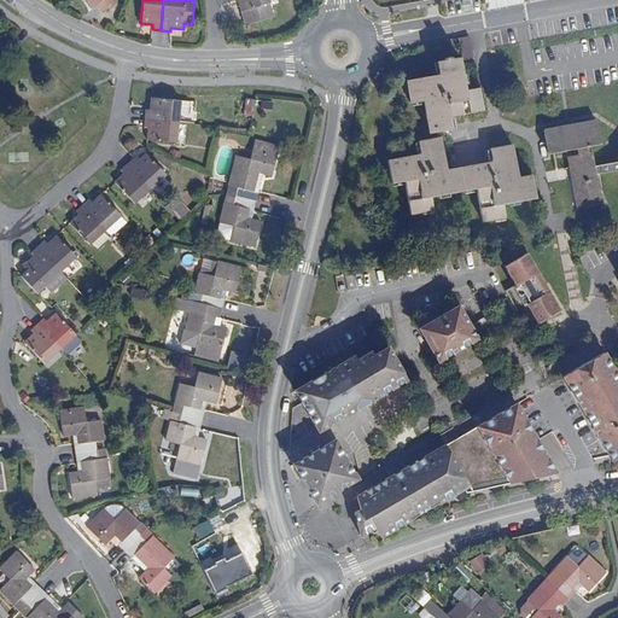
[(237,0),(244,24),(272,16),(267,1),(270,0),(237,0)]
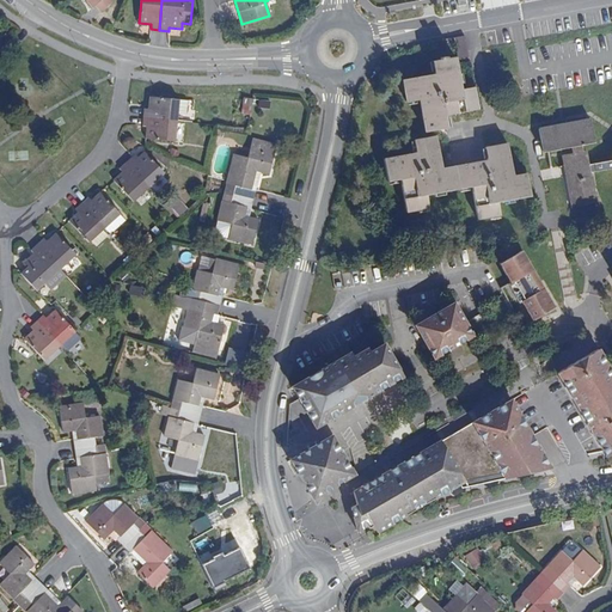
[(0,50),(6,55),(18,44),(19,44),(14,38),(4,48),(0,43),(0,50)]
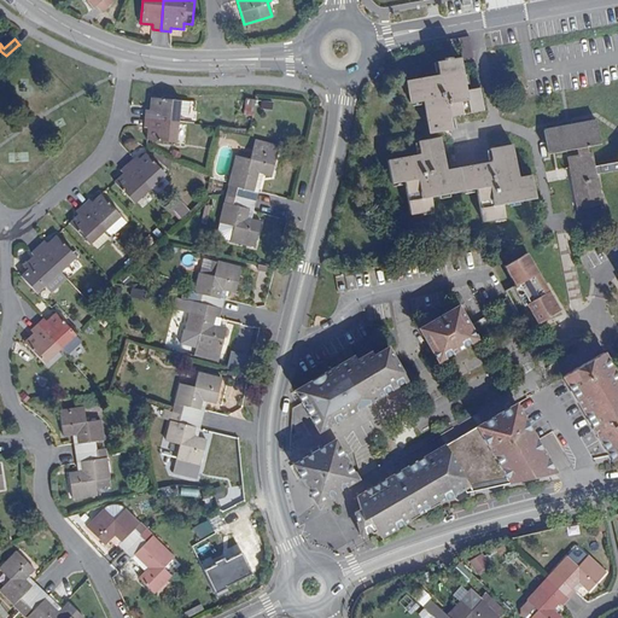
[(459,39),(459,57),(472,57),(472,39),(459,39)]
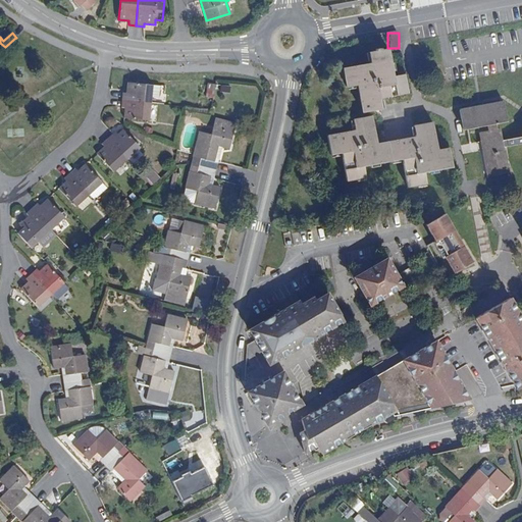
[(389,49),(370,52),(371,62),(345,67),(348,87),(359,85),(364,112),(383,109),(382,100),(409,94),(406,74),(395,76),(389,49)]
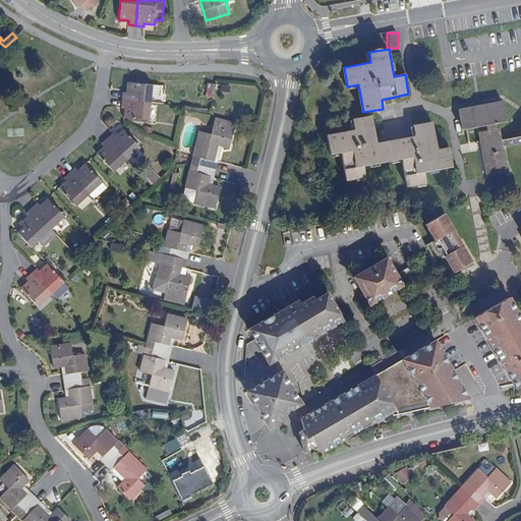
[(159,106),(160,98),(161,88),(161,87),(126,83),(125,94),(122,93),(121,101),(150,105),(159,106)]
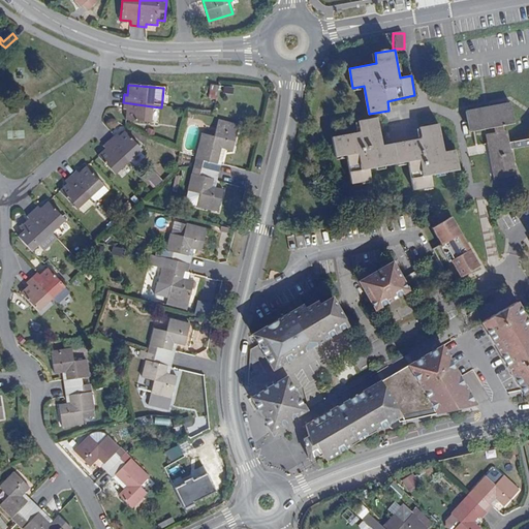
[(150,124),(152,106),(123,102),(122,110),(126,111),(125,121),(150,124)]
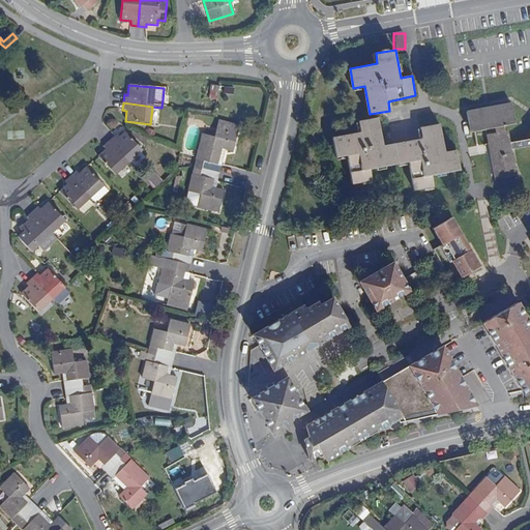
[(512,104),(468,111),(472,133),(497,127),(498,133),(488,135),(496,179),(517,176),(511,149),(529,146),(529,139),(510,142),(508,130),(505,131),(505,125),(516,124),(512,104)]
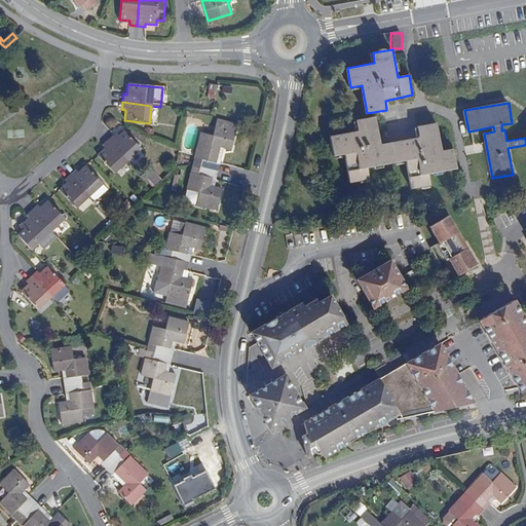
[(397,162),(392,143),(382,145),(376,117),(358,120),(359,132),(331,137),(335,156),(345,154),(350,183),(370,179),(369,168),(397,162)]
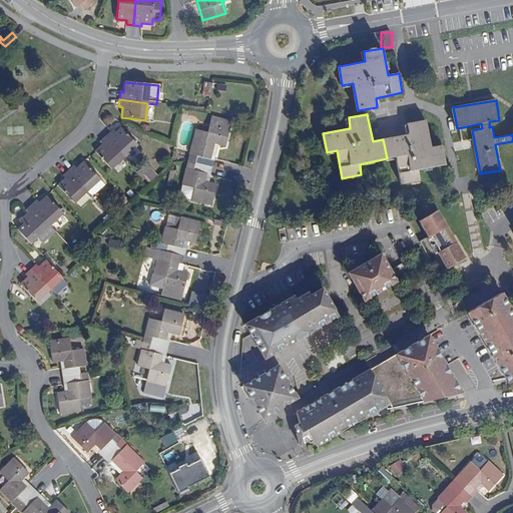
[(211,116),(210,123),(229,128),(231,121),(211,116)]
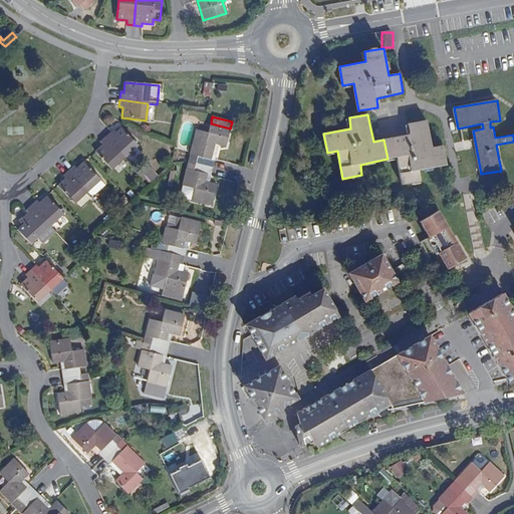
[(411,135),(383,140),(388,159),(398,157),(403,184),(422,180),(420,170),(447,165),(443,146),(433,148),(428,121),(409,124),(411,135)]
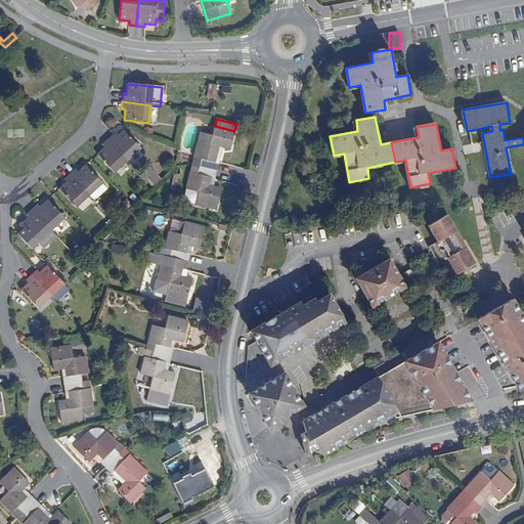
[(201,132),(192,165),(216,170),(218,163),(215,162),(219,144),(223,146),(230,147),(234,131),(215,126),(212,135),(201,132)]
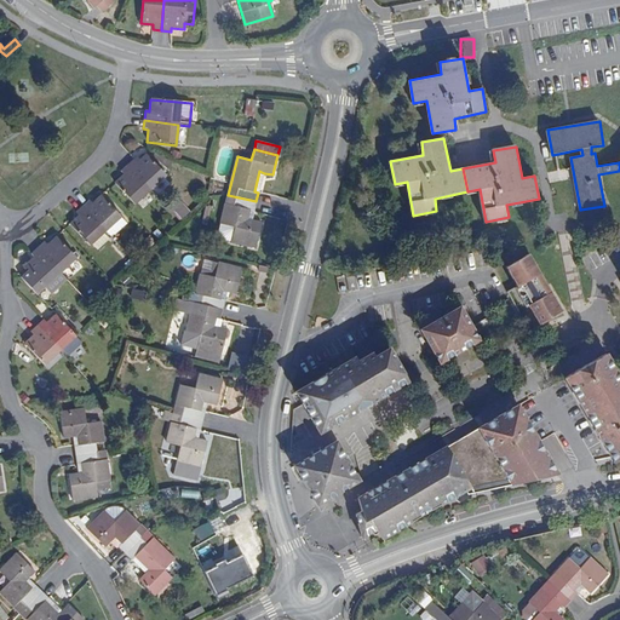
[(233,155),(219,151),(214,177),(227,179),(233,155)]
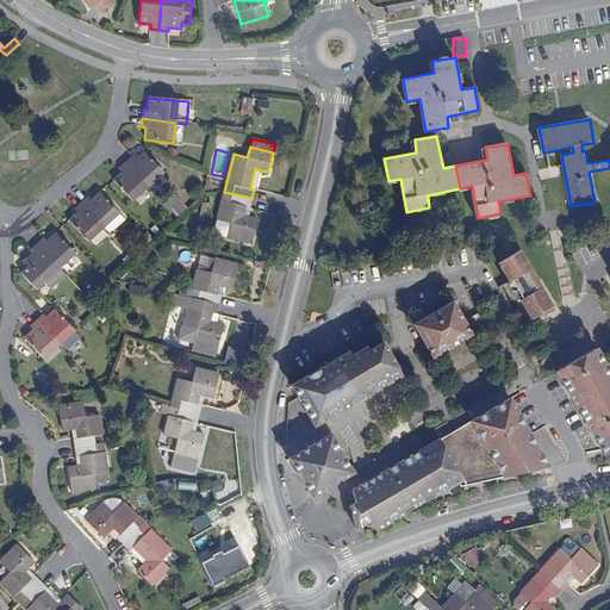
[(131,155),(124,161),(147,187),(162,173),(143,151),(134,159),(131,155)]
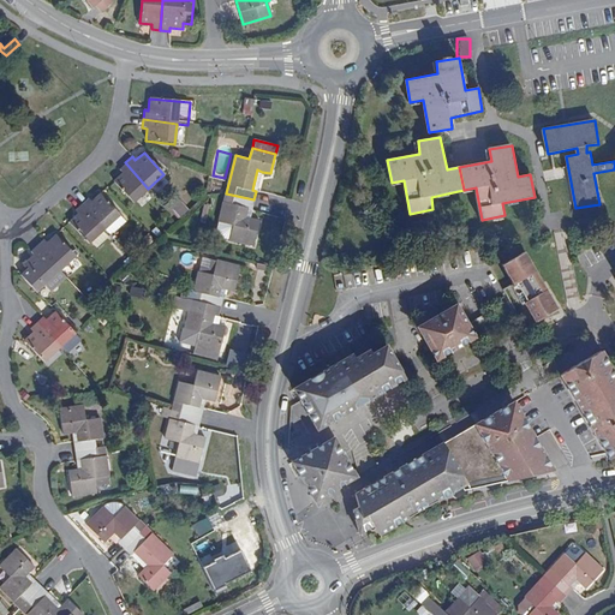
[(148,189),(125,162),(119,168),(123,172),(113,180),(133,202),(148,189)]
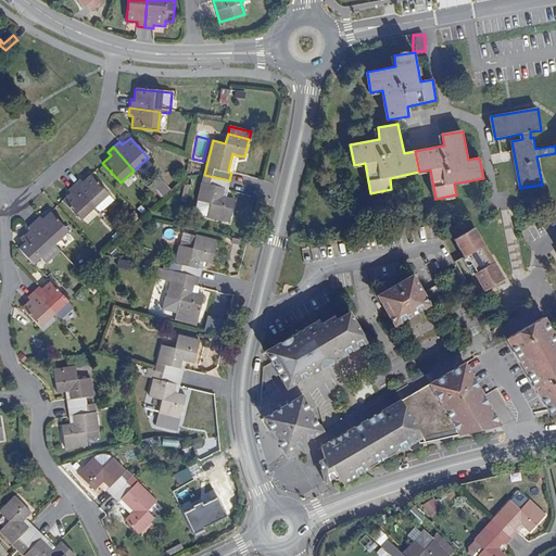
[(78,179),(72,185),(93,207),(99,203),(106,196),(108,194),(90,175),(81,182),(78,179)]
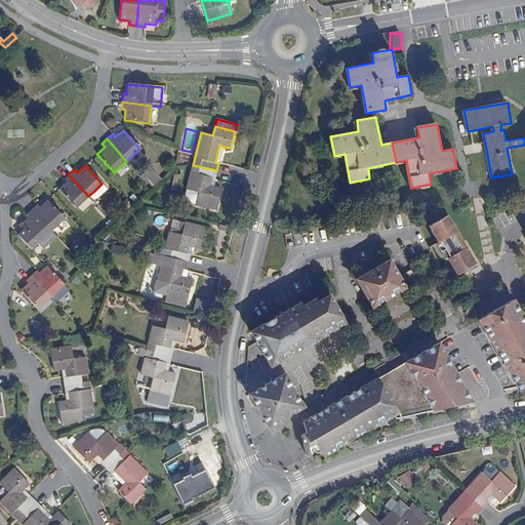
[(216,170),(193,165),(187,189),(189,190),(188,195),(189,196),(190,199),(193,201),(195,201),(196,203),(216,208),(221,189),(212,187),(209,186),(211,177),(215,178),(216,170)]
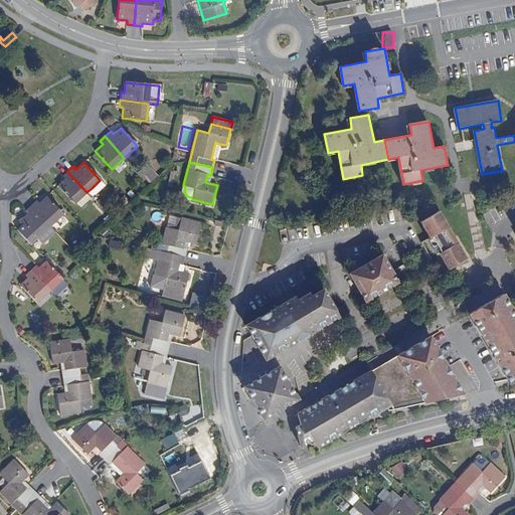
[(143,173),(152,182),(160,175),(151,166),(143,173)]
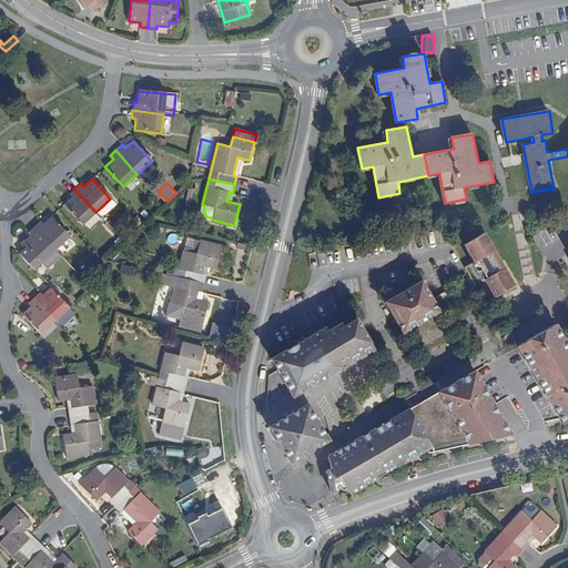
[(95,212),(73,189),(69,193),(71,196),(62,204),(81,225),(95,212)]
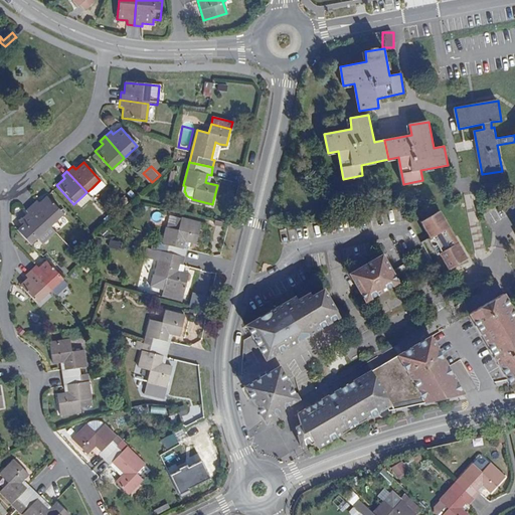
[(103,185),(99,181),(92,188),(96,192),(103,185)]
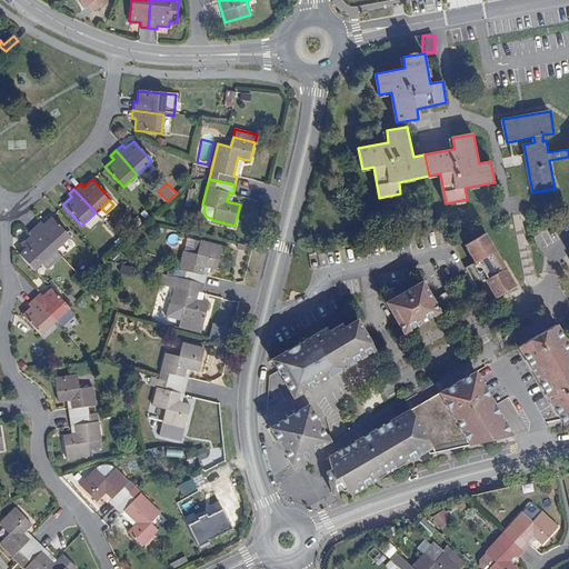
[(39,220),(33,226),(55,250),(69,237),(50,216),(42,223),(39,220)]
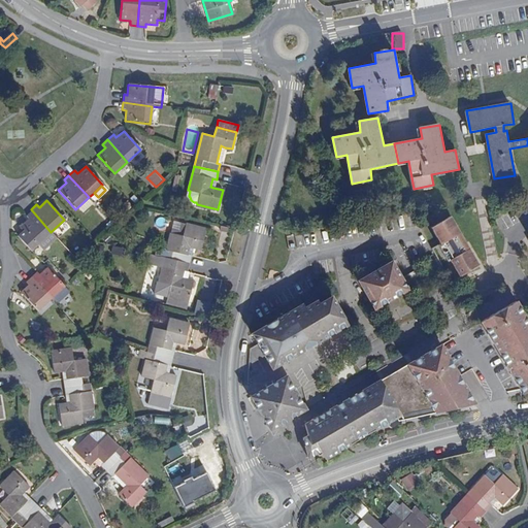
[(51,232),(31,209),(25,215),(28,218),(20,225),(26,231),(37,243),(51,232)]
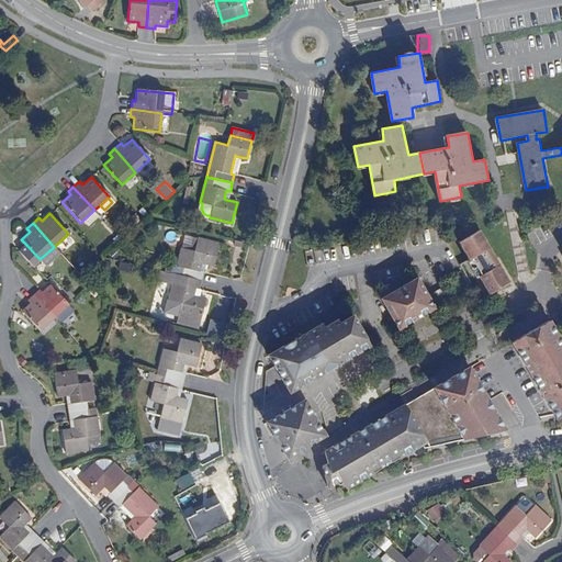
[(480,231),(459,243),(469,260),(467,261),(474,274),(478,273),(480,277),(490,295),(510,283),(498,261),(494,265),(493,263),(489,256),(493,254),(480,231)]
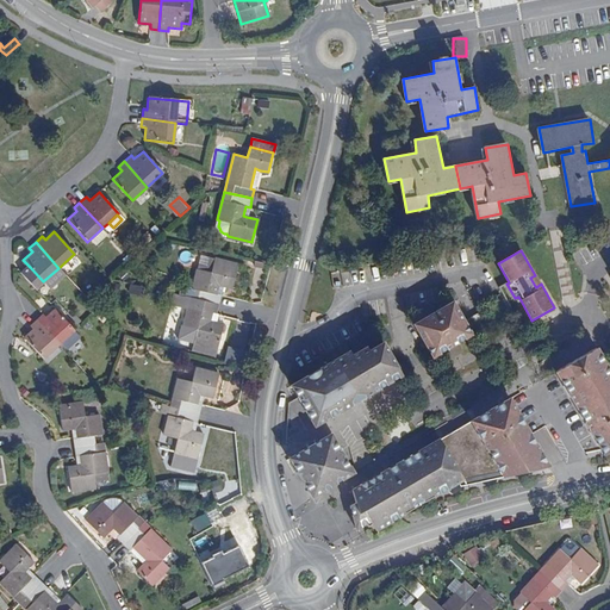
[(218,284),(222,285),(231,286),(237,263),(215,257),(210,271),(197,267),(192,287),(199,290),(198,299),(218,303),(219,294),(216,294),(218,284)]
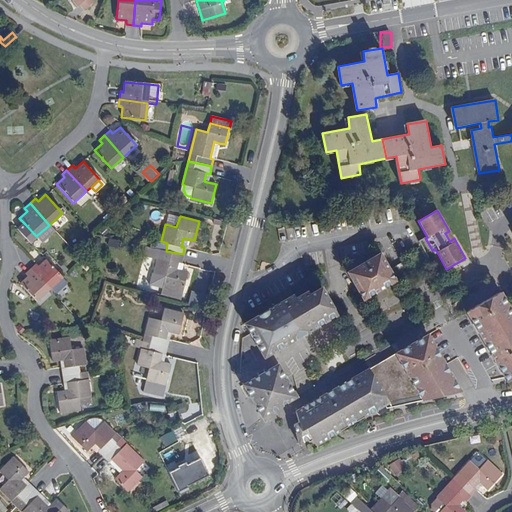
[(36,236),(25,224),(18,230),(30,242),(36,236)]
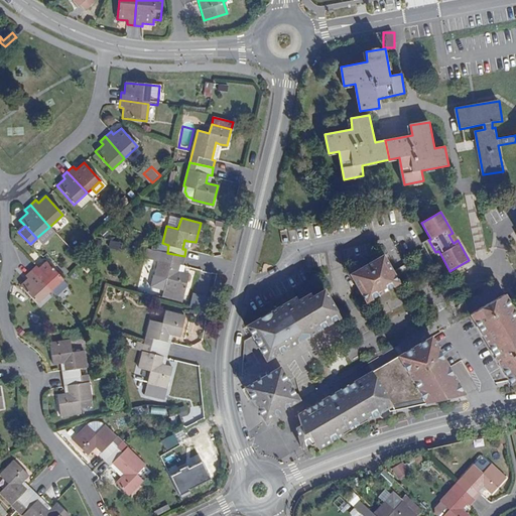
[(55,234),(49,227),(36,238),(43,245),(55,234)]
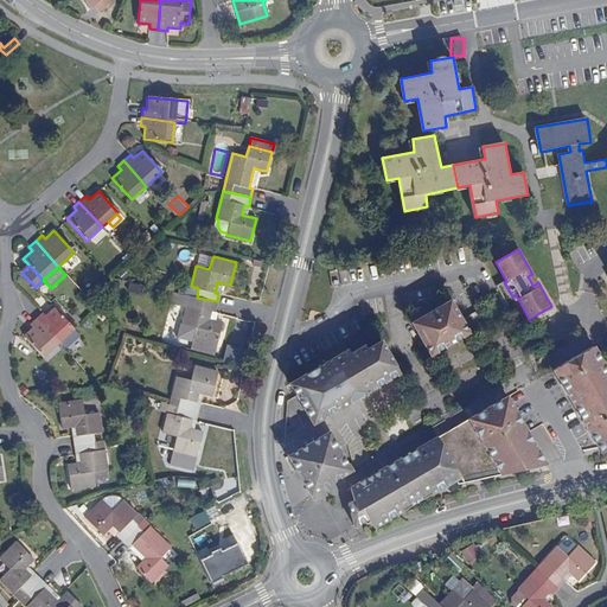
[(141,294),(144,286),(131,283),(129,292),(141,294)]
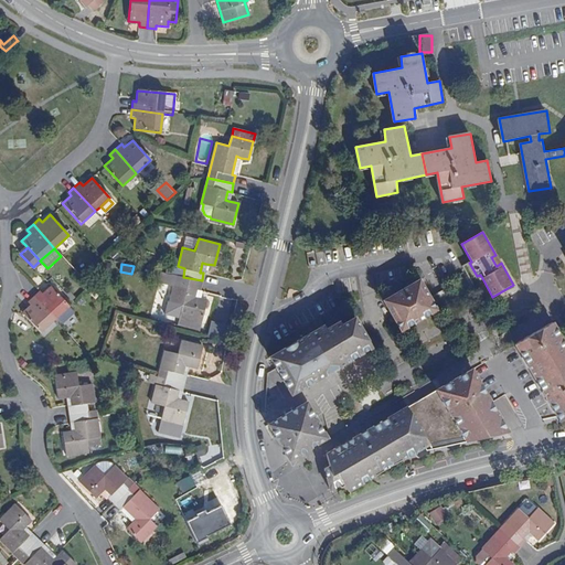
[(202,280),(183,277),(181,284),(174,283),(170,300),(181,304),(179,316),(201,321),(206,300),(198,297),(193,297),(195,288),(200,289),(202,280)]
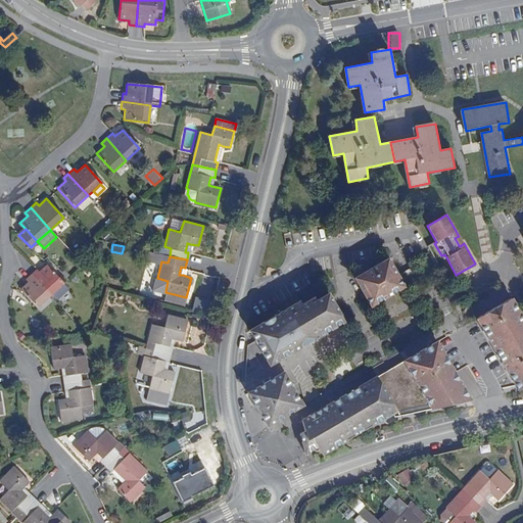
[(405,287),(388,259),(355,278),(372,306),(405,287)]
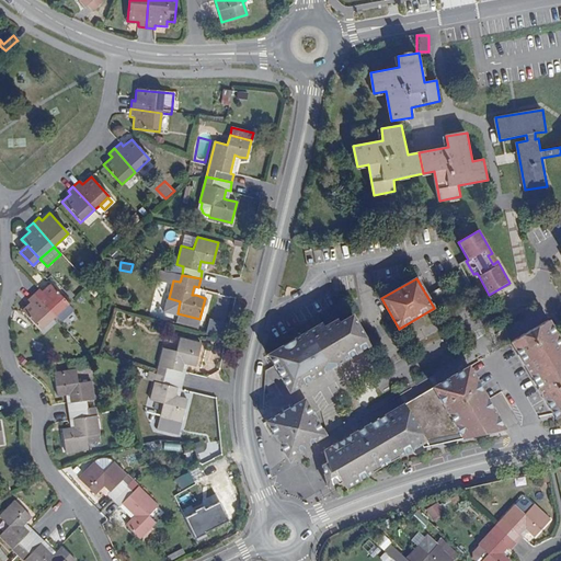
[(38,288),(33,293),(53,317),(58,311),(67,304),(49,284),(41,290),(38,288)]
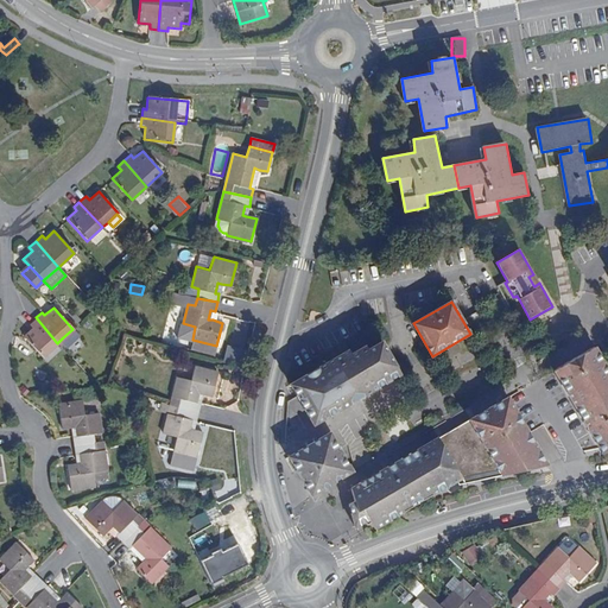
[(57,343),(36,317),(29,323),(31,327),(21,335),(42,358),(57,343)]
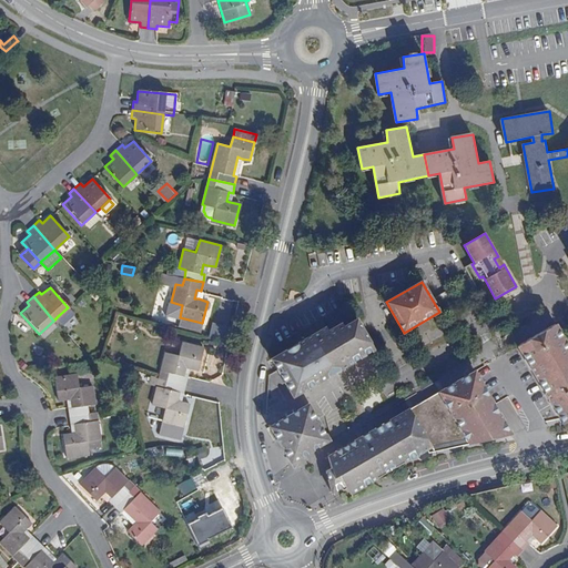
[(71,312),(68,307),(59,315),(63,320),(71,312)]
